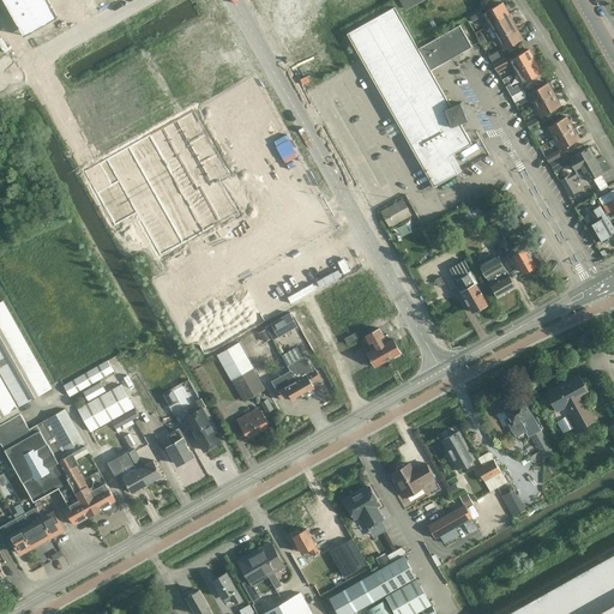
[(47,0),(4,0),(24,36),(58,17),(47,0)]
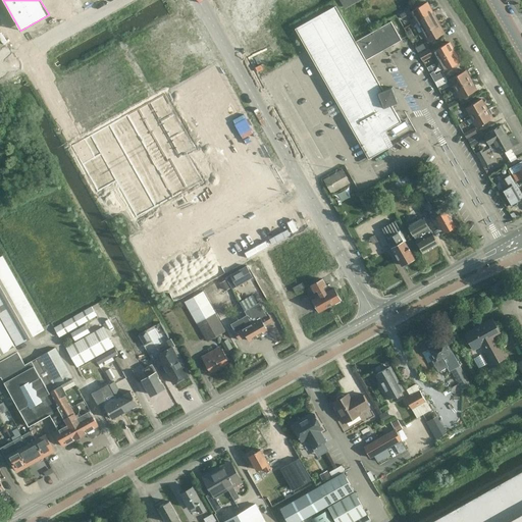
[(414,23),(417,21),(433,12),(427,2),(411,10),(415,17),(412,18),(414,23)]
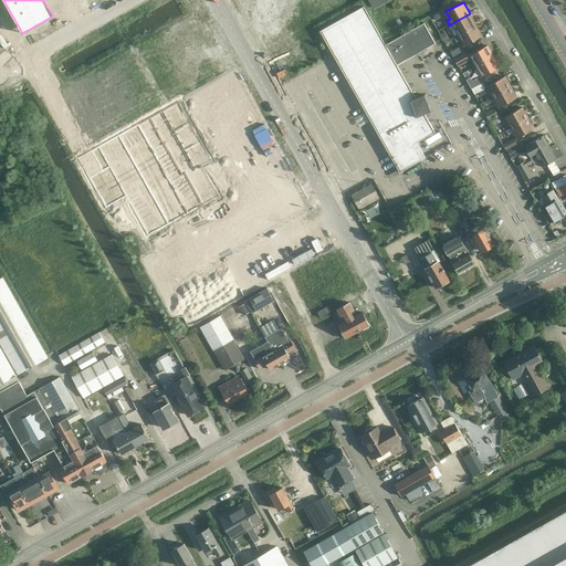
[(366,4),(324,27),(398,171),(427,157),(418,140),(436,130),(427,112),(432,108),(425,93),(417,97),(398,62),(437,42),(426,21),(385,42),(366,4)]
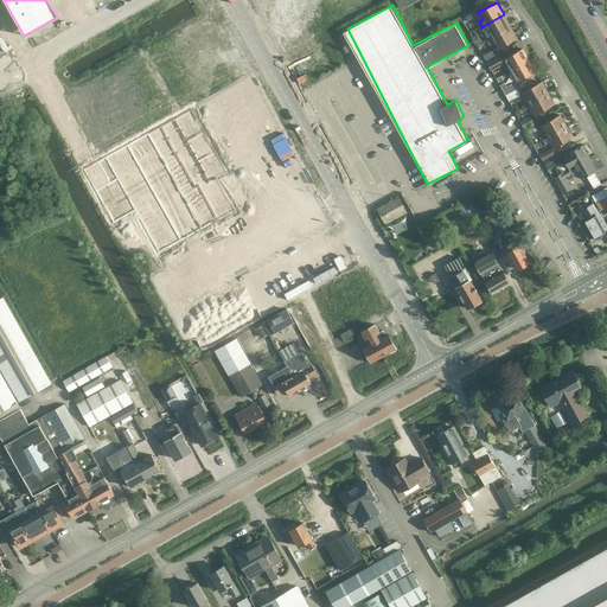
[(479,14),(477,10),(464,17),(467,21),(479,14)]
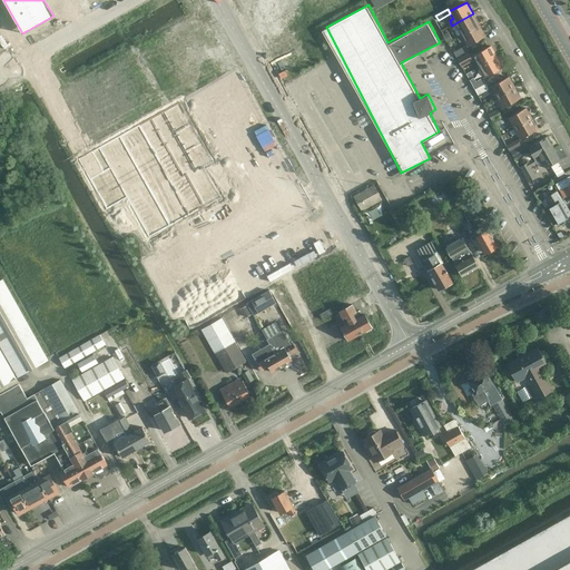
[(473,13),(455,23),(462,35),(479,25),(473,13)]
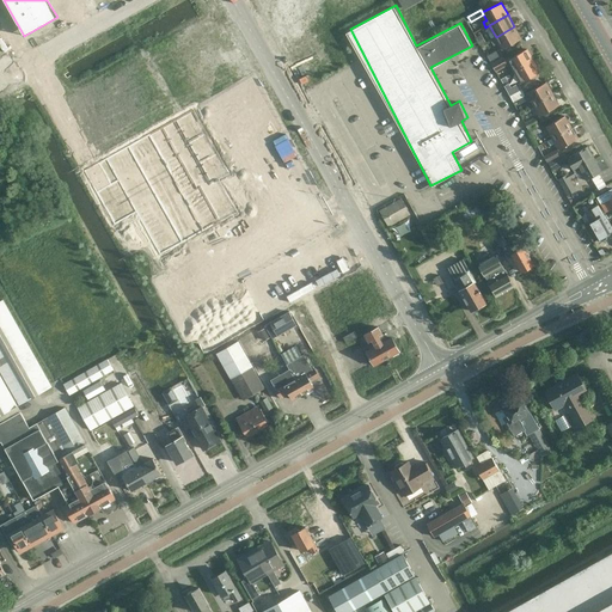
[(502,49),(521,40),(514,26),(496,37),(491,40),(494,46),(499,42),(502,49)]
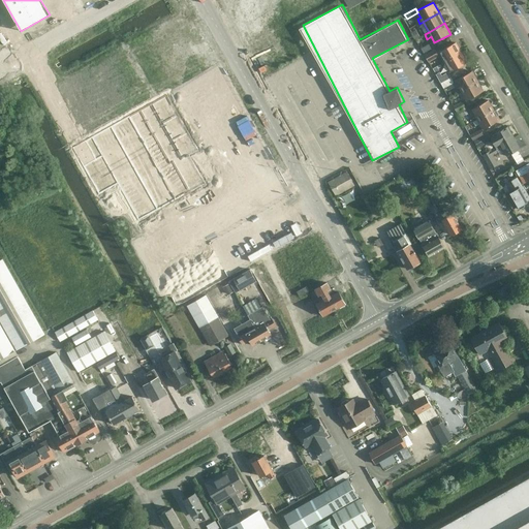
[(415,39),(421,37),(416,29),(411,31),(415,39)]
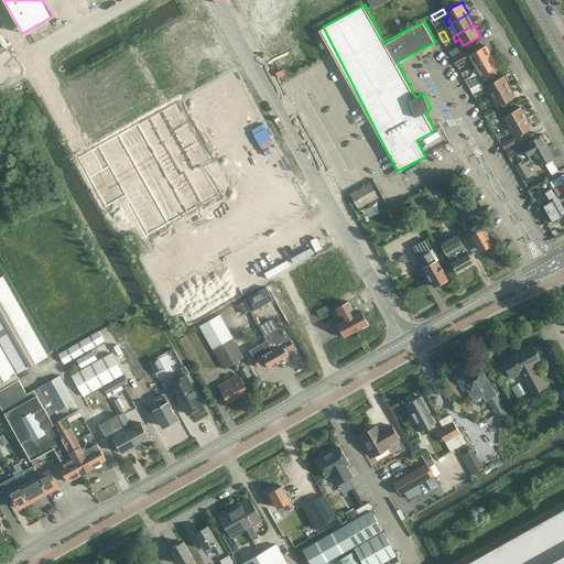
[(465,52),(462,44),(448,51),(453,58),(463,52),(465,52)]
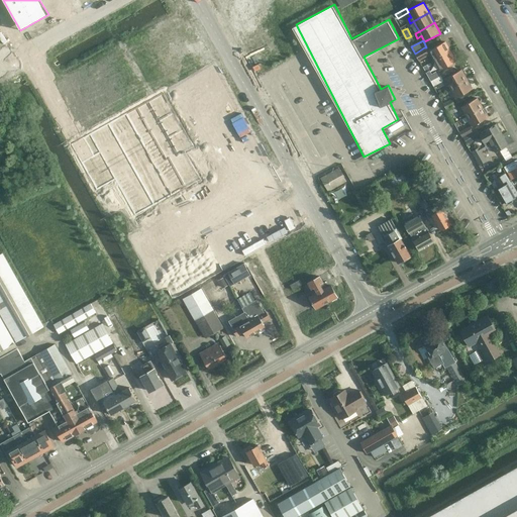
[(450,52),(444,41),(428,50),(434,61),(450,52)]
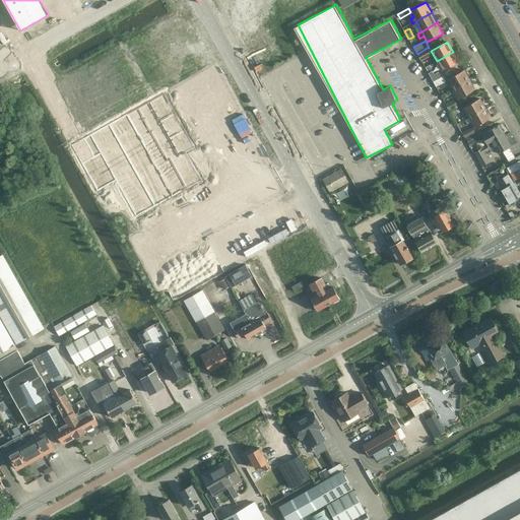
[(427,48),(417,54),(421,61),(431,55),(427,48)]
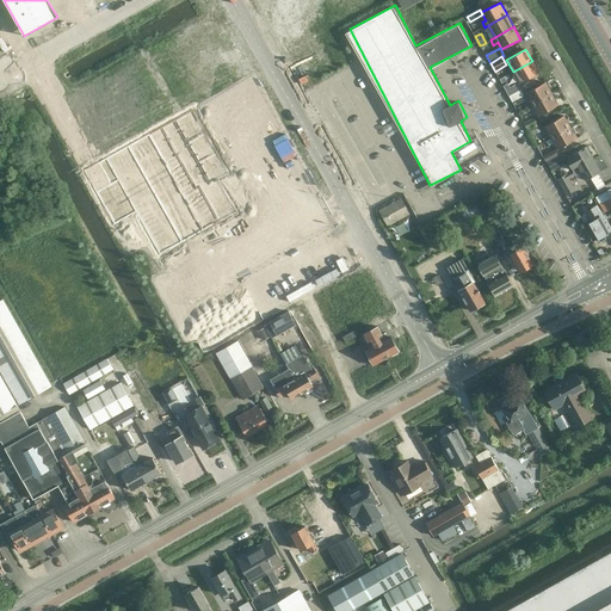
[(532,61),(513,72),(519,84),(539,72),(532,61)]
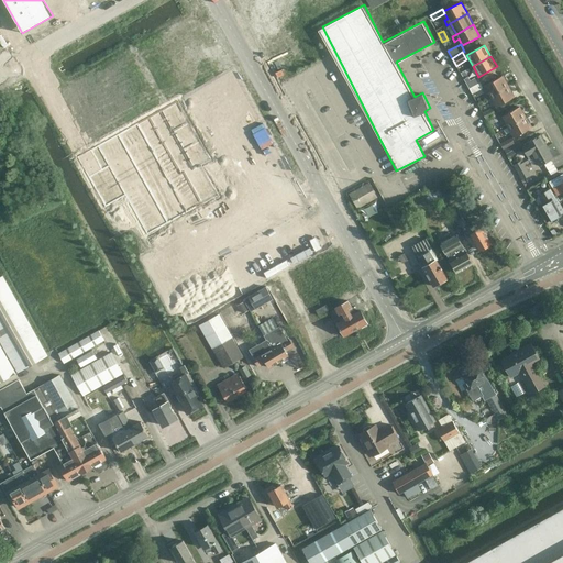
[(490,96),(508,87),(503,76),(485,85),(490,96)]
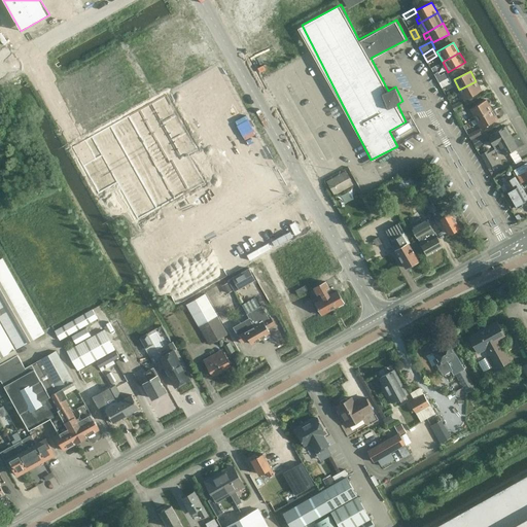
[(433,74),(438,82),(449,77),(446,72),(440,75),(438,72),(433,74)]
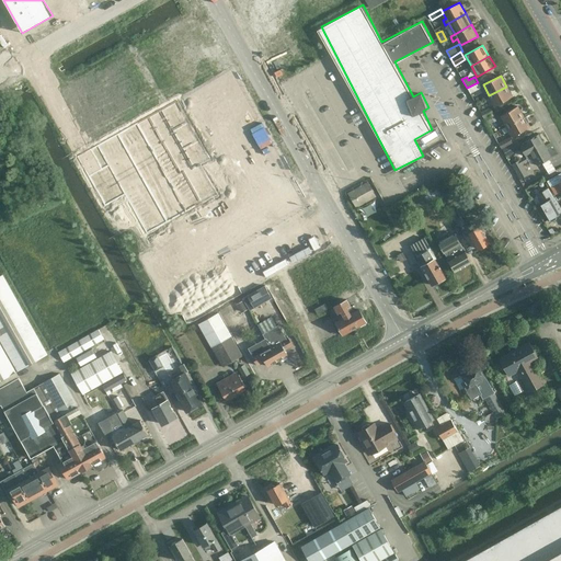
[(481,88),(478,82),(467,88),(470,94),(481,88)]
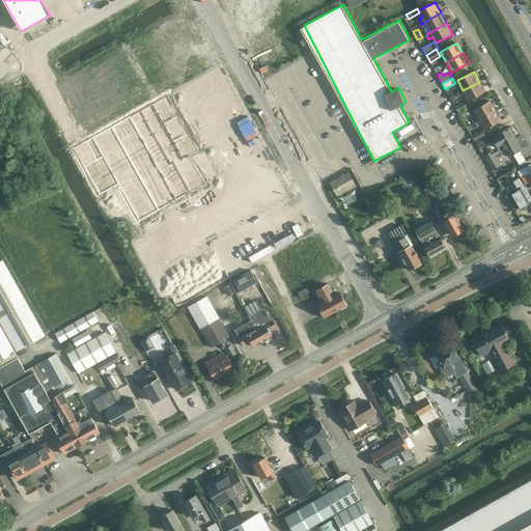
[(484,91),(479,82),(463,90),(469,101),(484,91)]
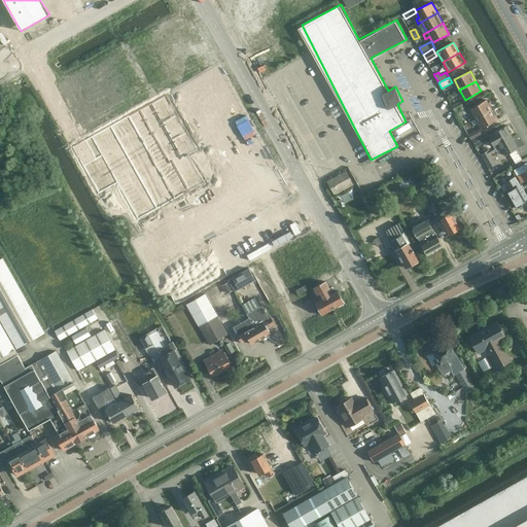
[(171,88),(77,141),(105,189),(124,179),(144,216),(208,179),(210,182),(212,180),(195,149),(204,145),(171,88)]
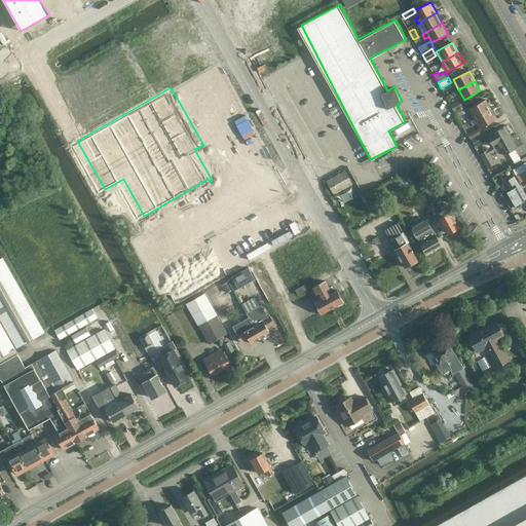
[(475,118),(491,109),(485,99),(468,108),(475,118)]
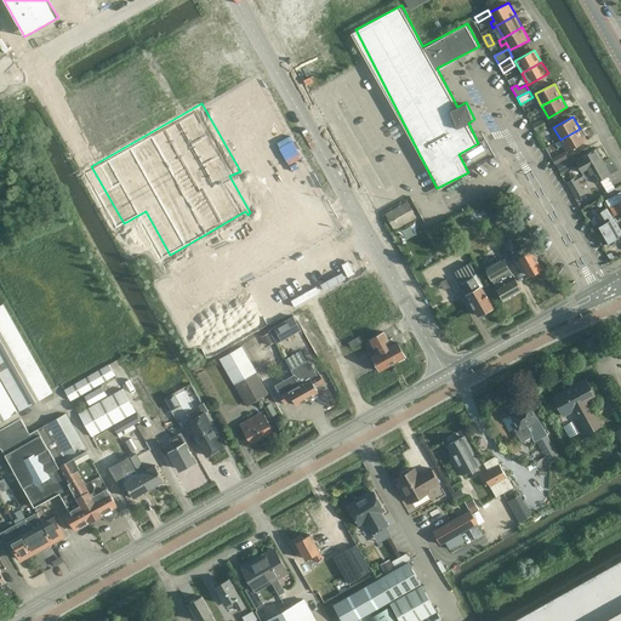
[(533,125),(536,131),(542,127),(546,125),(542,119),(533,125)]
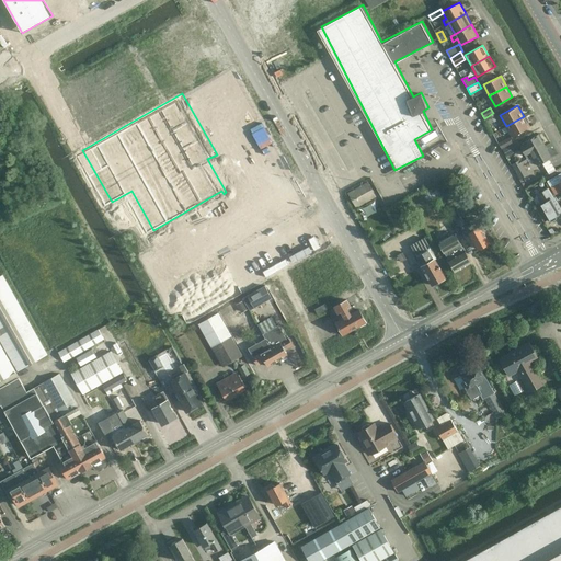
[(490,115),(484,118),(488,125),(497,121),(493,113),(490,115)]
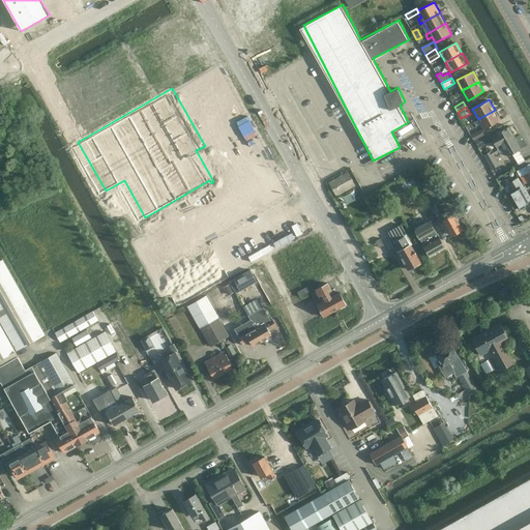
[(481,124),(484,129),(500,120),(495,110),(478,119),(474,121),(477,126),(481,124)]
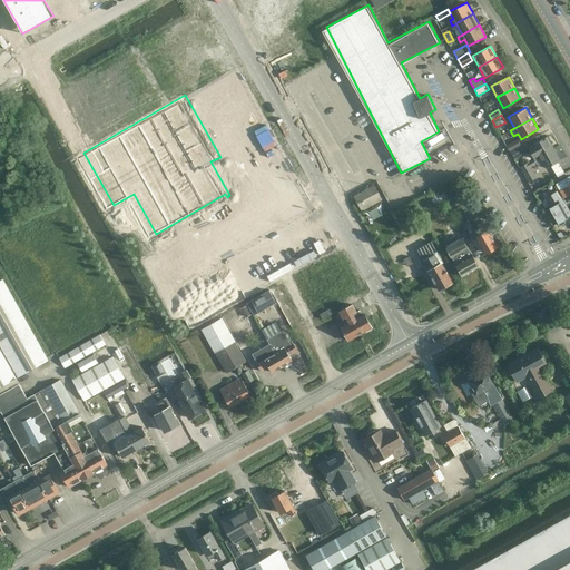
[(553,148),(547,136),(532,144),(533,145),(528,148),(529,151),(533,158),(553,148)]
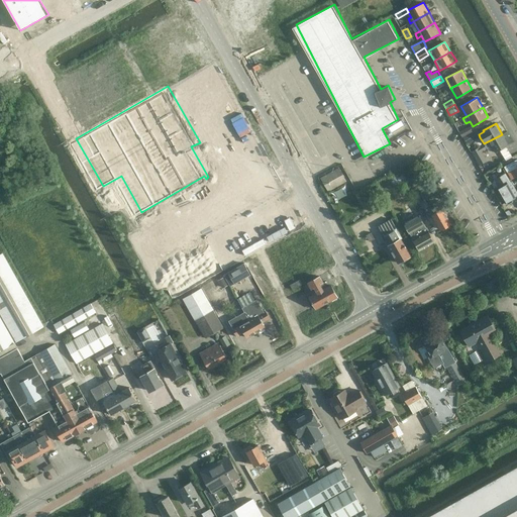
[(459,132),(462,136),(472,131),(470,126),(459,132)]
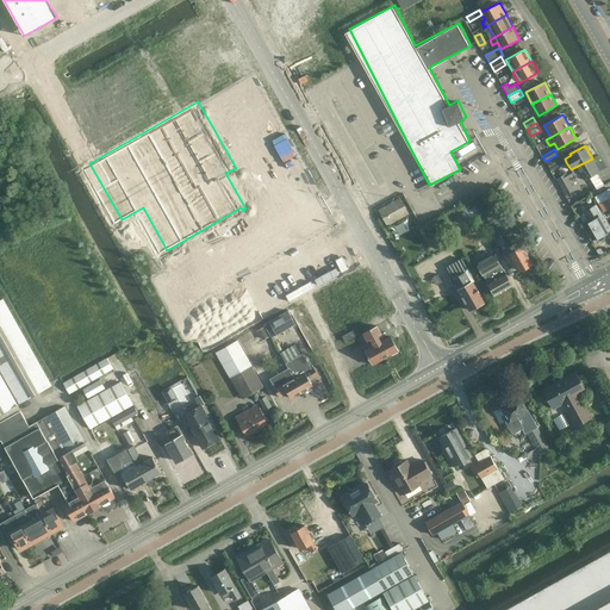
[(566,162),(565,159),(562,153),(547,161),(552,170),(566,162)]
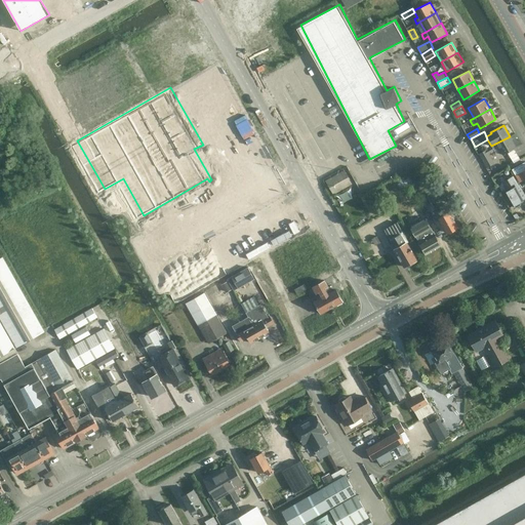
[(510,136),(491,146),(478,154),(486,168),(494,163),(489,154),(498,149),(502,156),(516,148),(510,136)]
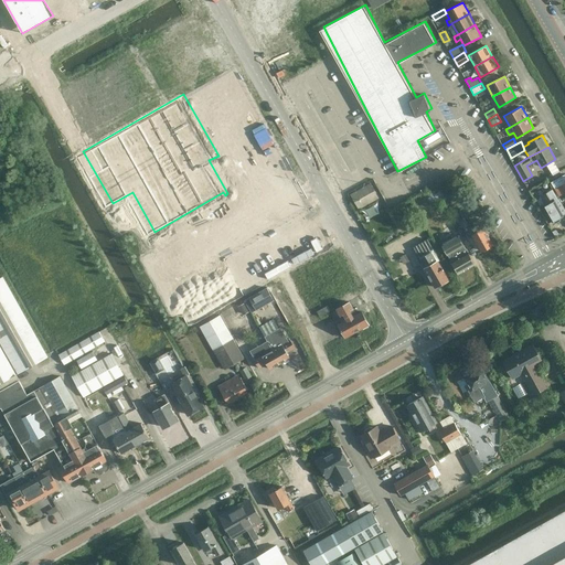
[(556,166),(550,170),(553,176),(560,171),(556,166)]
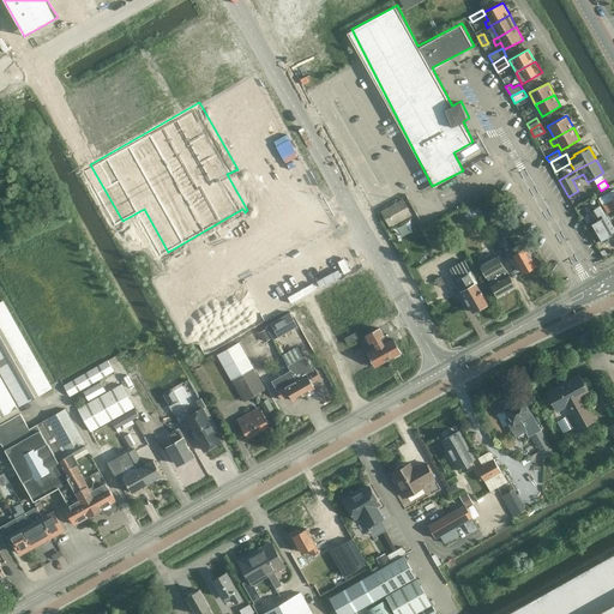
[(613,190),(602,197),(611,210),(613,206),(613,190)]
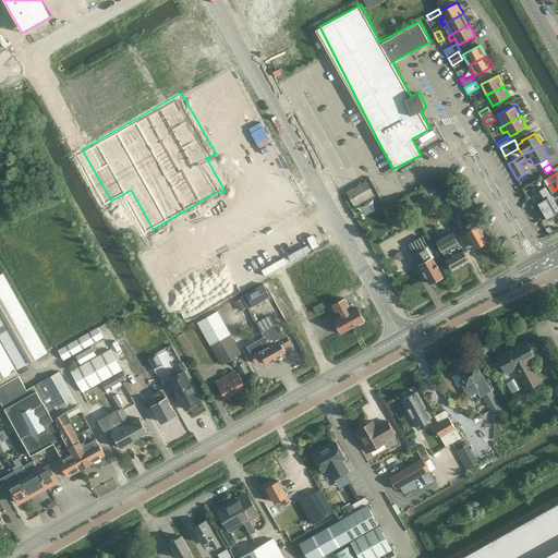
[(354,207),(374,195),(365,181),(346,192),(354,207)]
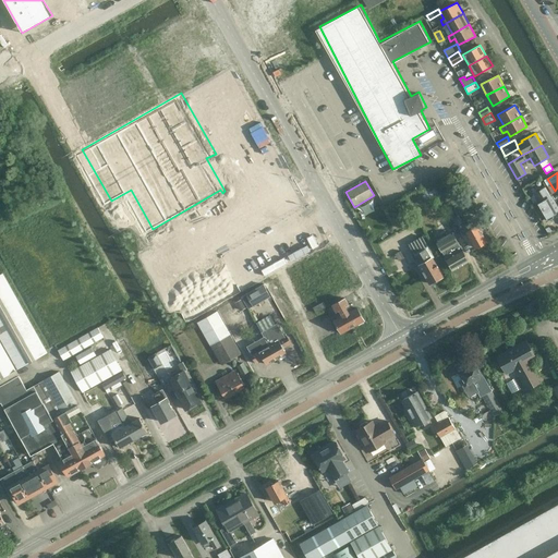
[(545,195),(547,198),(536,205),(545,219),(546,218),(548,220),(553,218),(553,215),(556,213),(550,204),(554,202),(545,187),(533,195),(536,201),(545,195)]
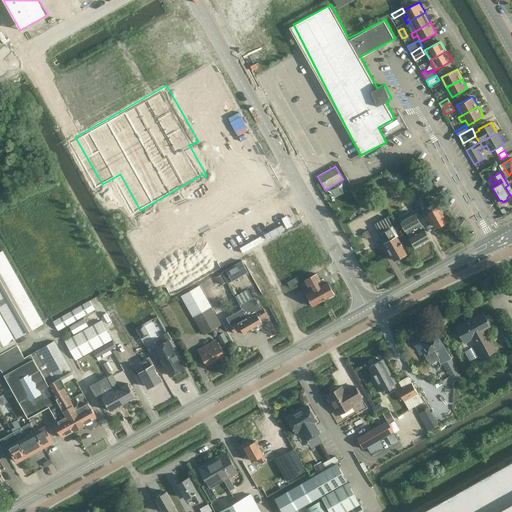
[(431,183),(416,192),(419,197),(434,189),(431,183)]
